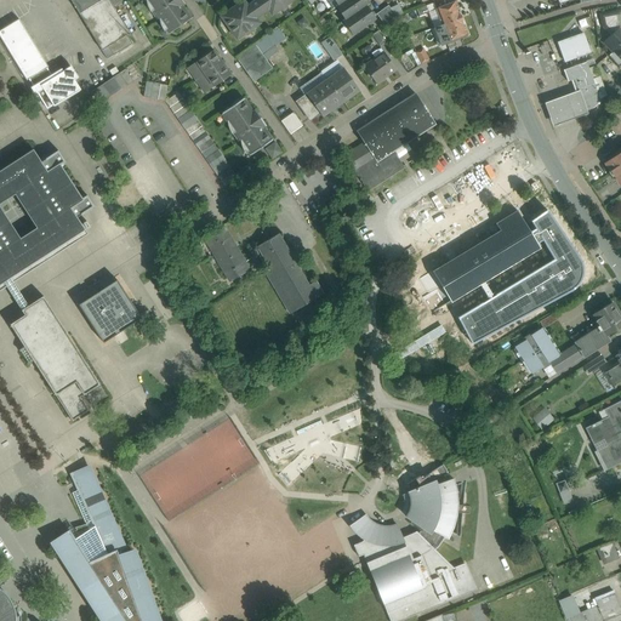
[(70,0),(107,60),(132,44),(126,35),(129,34),(113,6),(121,1),(120,0),(70,0)]
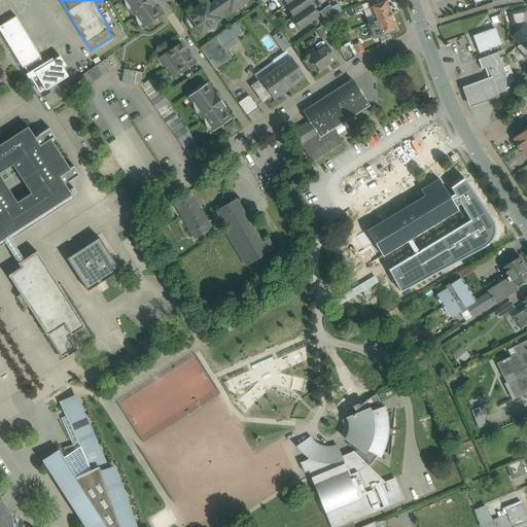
[(124,0),(125,1),(125,2),(125,4),(126,5),(127,7),(127,9),(128,10),(131,8),(135,15),(135,18),(136,19),(136,20),(137,22),(138,24),(139,27),(141,25),(144,28),(162,15),(154,4),(156,3),(153,0),(124,0)]
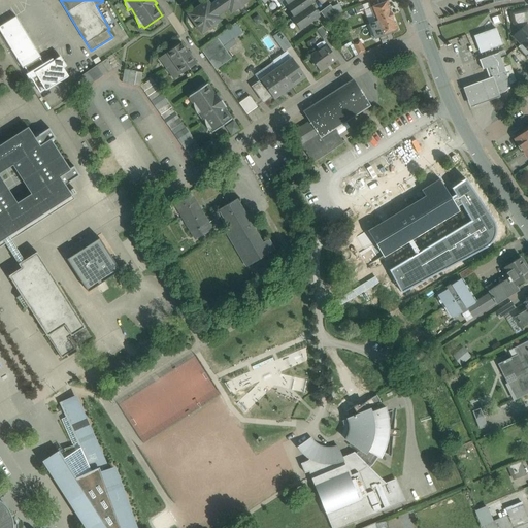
[(217,0),(210,4),(207,0),(206,0),(188,13),(201,34),(208,29),(209,30),(215,27),(213,25),(221,20),(218,15),(228,8),(231,13),(238,8),(239,9),(244,6),(243,4),(250,0),(217,0)]
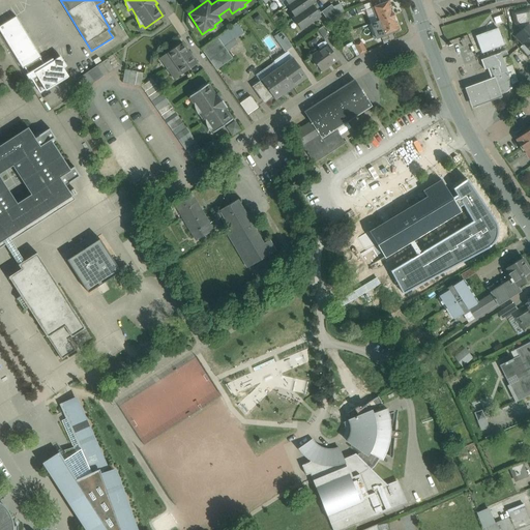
[(295,0),(289,5),(289,4),(287,5),(287,6),(294,17),(293,18),(293,19),(313,5),(315,4),(312,0),(295,0)]
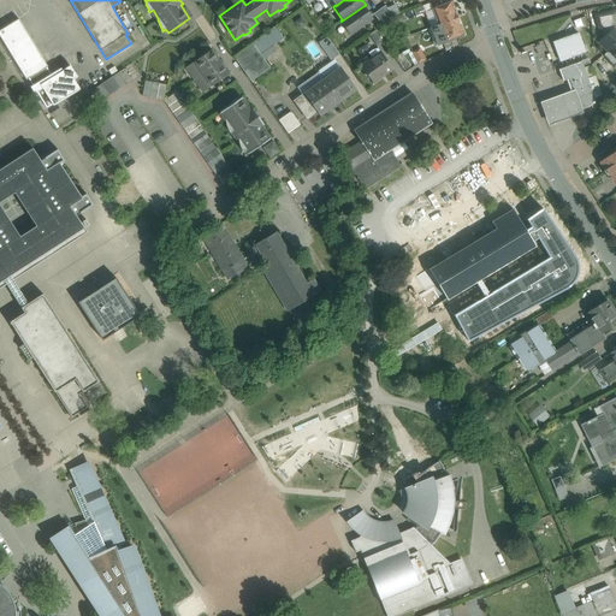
[(443,5),(432,9),(431,4),(424,6),(426,12),(425,12),(431,28),(458,18),(452,1),(443,5)]
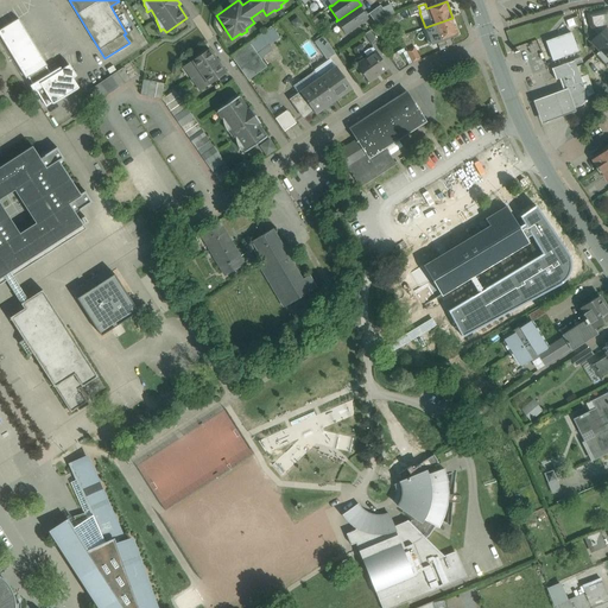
[(388,17),(380,5),(374,10),(382,21),(388,17)]
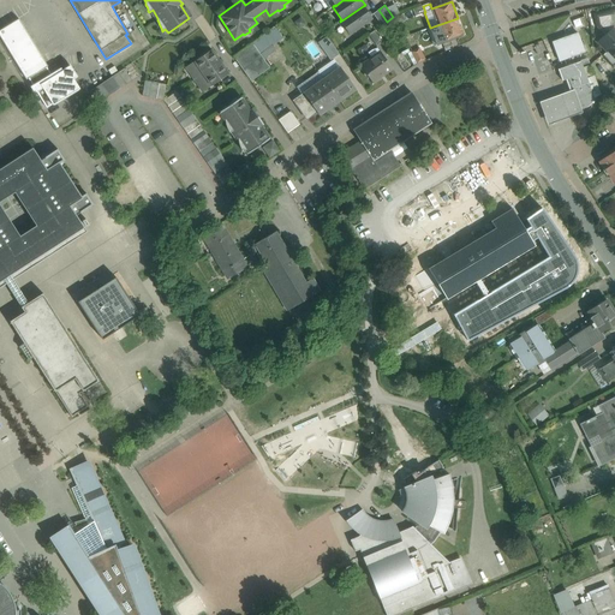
[(363,6),(340,22),(350,35),(372,19),(363,6)]
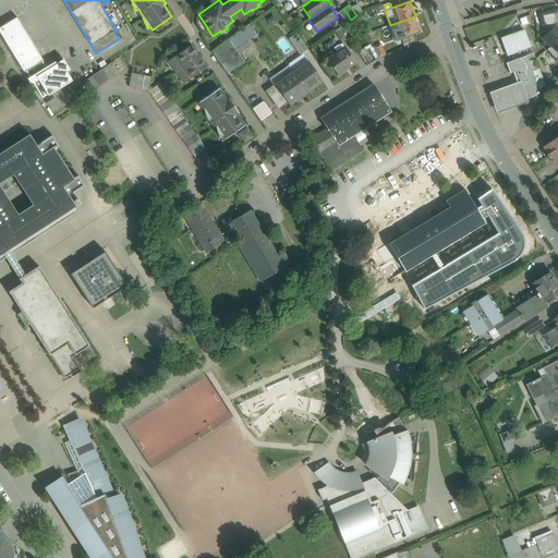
[(384,5),(375,9),(376,14),(385,11),(386,11),(384,5)]
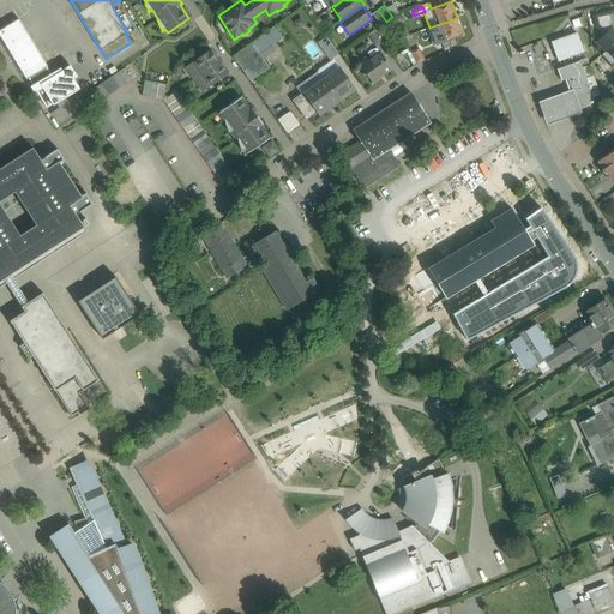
[(386,22),(378,10),(372,13),(380,25),(386,22)]
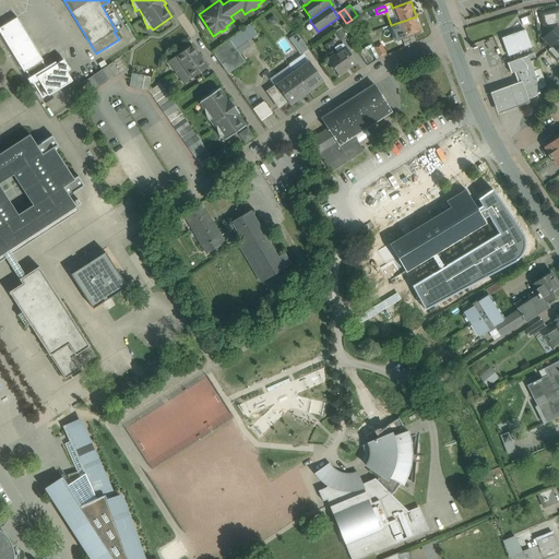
[(558,10),(542,14),(544,23),(550,32),(544,37),(551,46),(558,54),(558,10)]
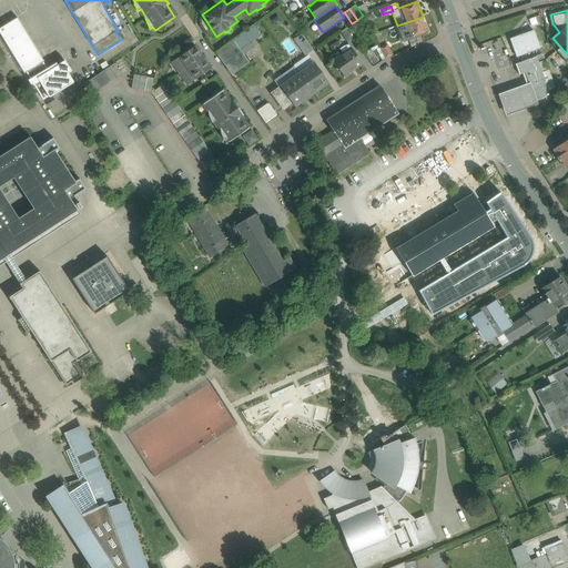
[(423,17),(397,26),(403,41),(428,31),(423,17)]
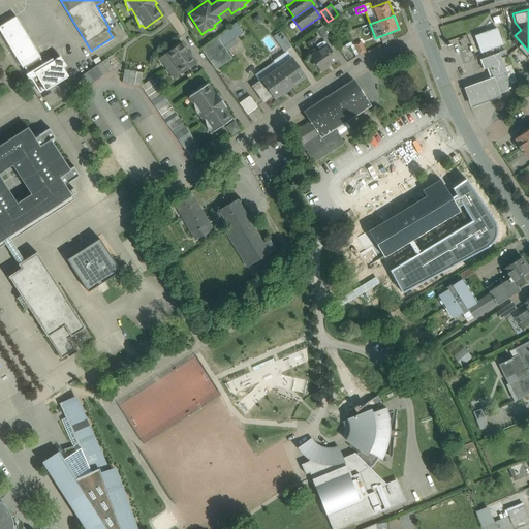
[(41,57),(17,17),(0,26),(0,31),(23,68),(25,67),(28,73),(26,74),(30,81),(32,80),(40,93),(45,90),(45,91),(69,76),(64,68),(67,66),(61,56),(54,60),(53,59),(43,64),(40,58),(41,57)]
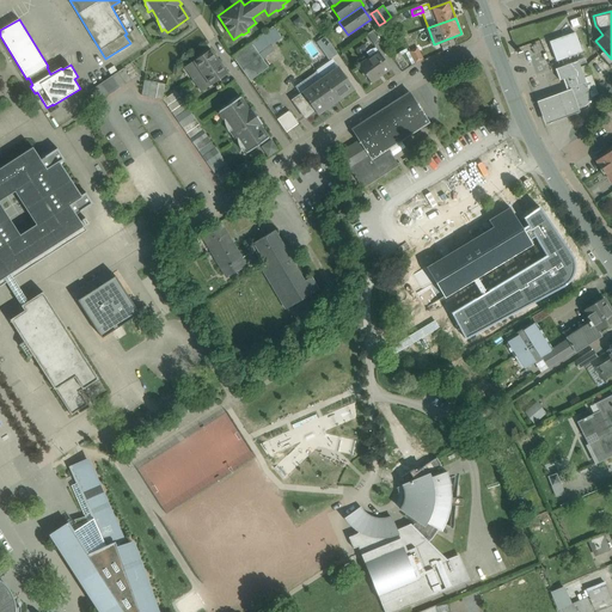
[(282,38),(274,26),(269,30),(276,42),(282,38)]
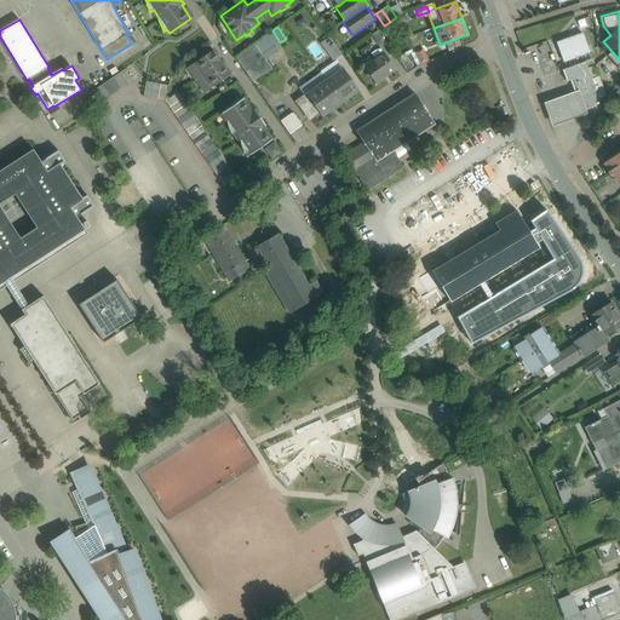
[(280,42),(273,30),(265,35),(274,46),(280,42)]
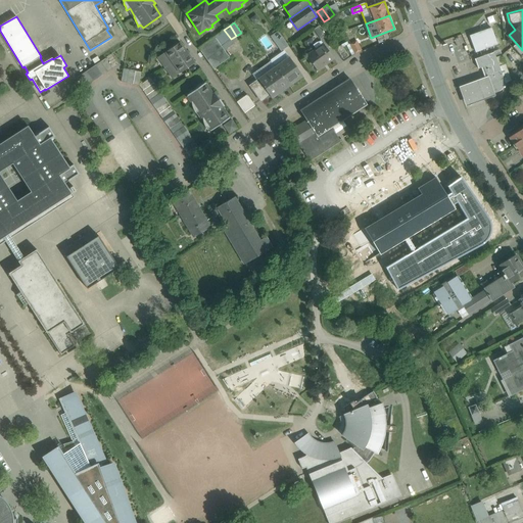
[(319,26),(313,31),(320,39),(325,35),(319,26)]
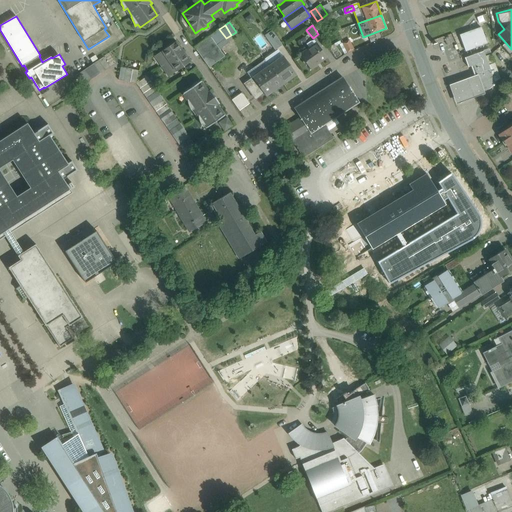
[(481,27),(460,35),(466,51),(487,43),(481,27)]
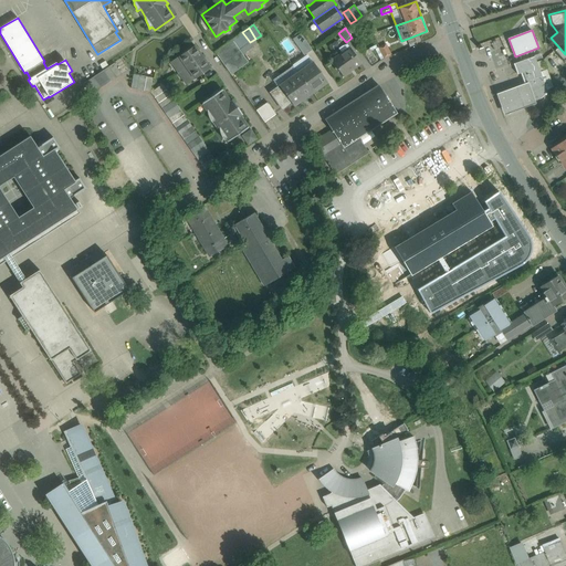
[(242,32),(232,39),(240,50),(250,42),(242,32)]
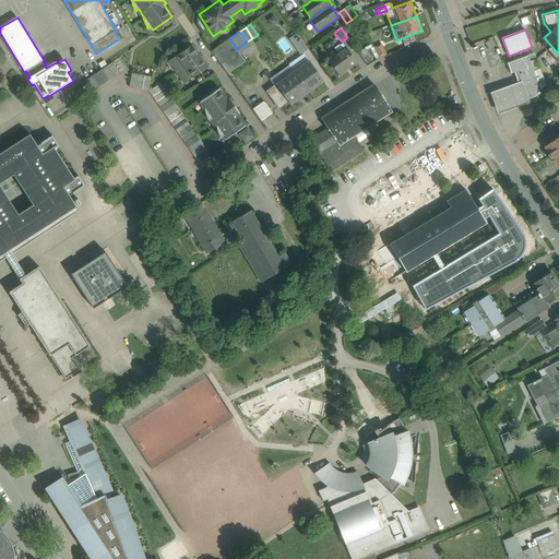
[(308,49),(298,35),(292,39),(301,54),(308,49)]
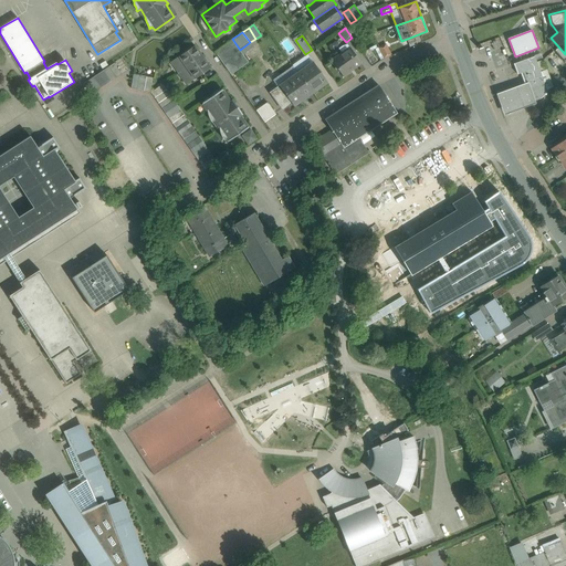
[(232,39),(215,51),(231,75),(249,62),(240,50),(232,39)]
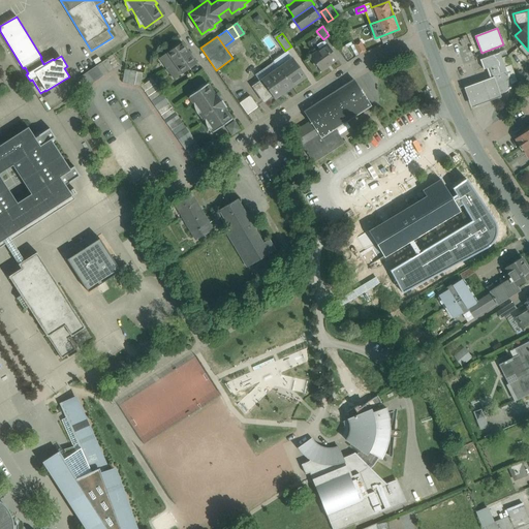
[(361,41),(354,44),(360,54),(365,51),(361,41)]
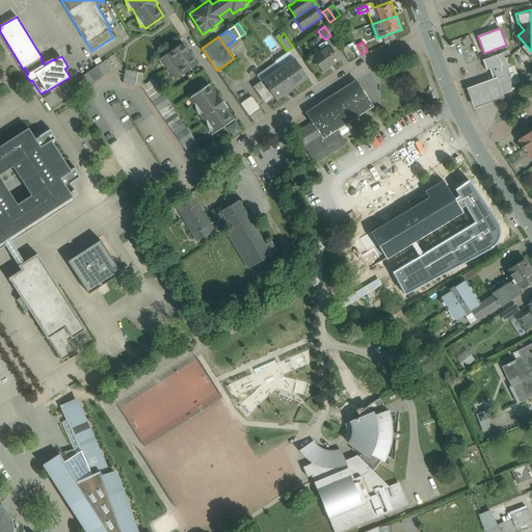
[(183,43),(163,56),(170,67),(190,53),(183,43)]
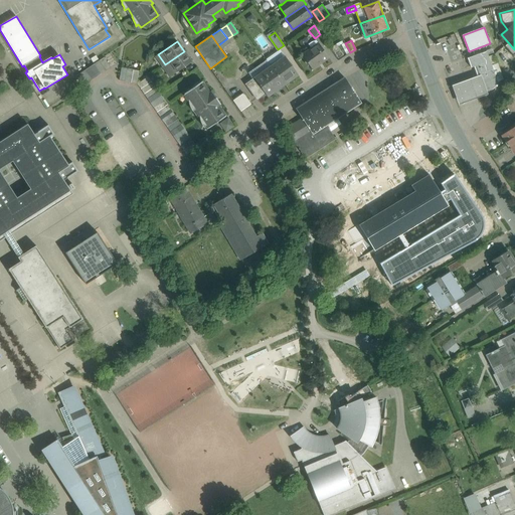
[(319,43),(302,55),(312,69),(319,64),(328,57),(319,43)]
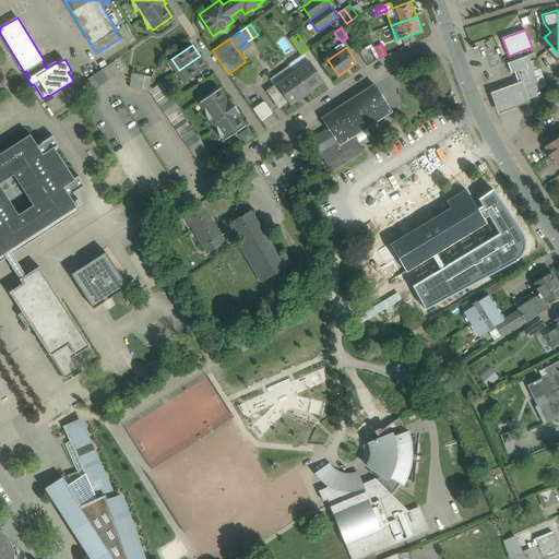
[(200,56),(179,70),(188,82),(207,68),(200,56)]
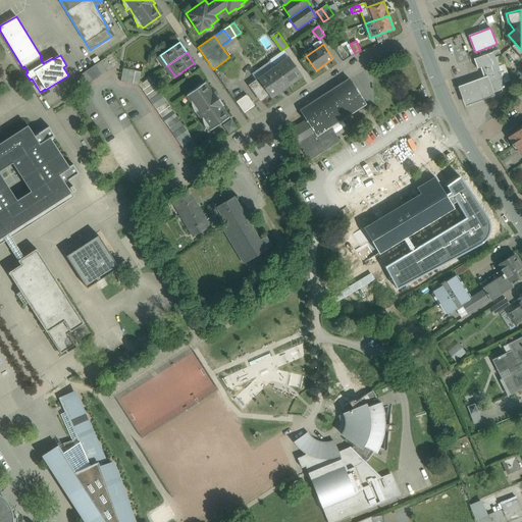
[(477,58),(474,59),(478,68),(481,67),(484,77),(490,94),(493,93),(500,91),(505,85),(492,52),(477,58)]
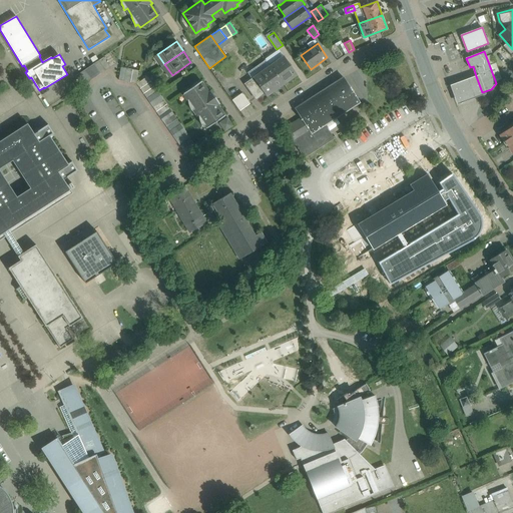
[(110,67),(103,57),(98,61),(105,70),(110,67)]
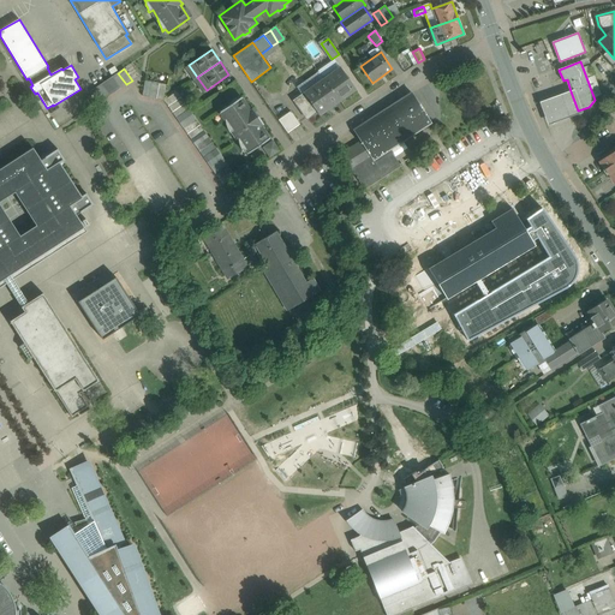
[(356,89),(340,69),(323,81),(336,99),(338,101),(356,89)]
